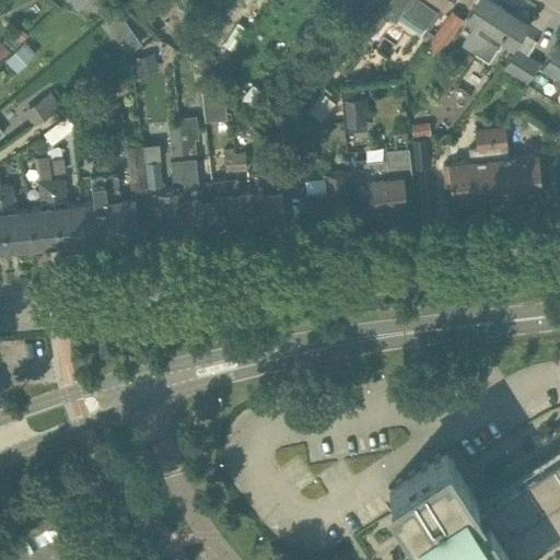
[(374,21),(380,12),(388,0),(362,0),(357,9),(374,21)]
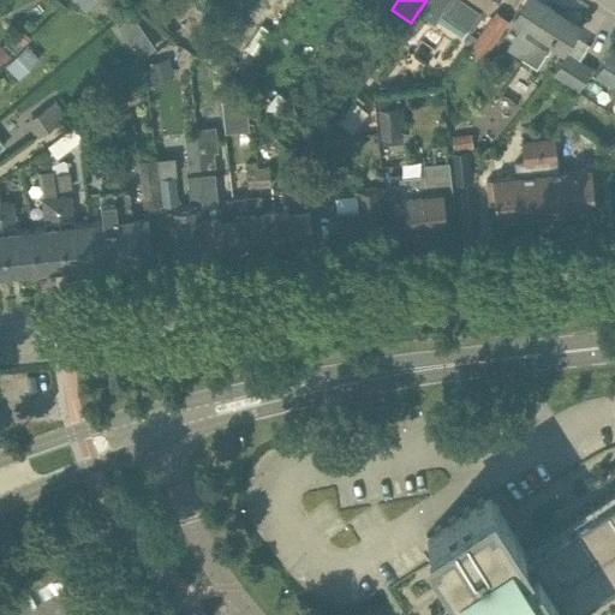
[(427,0),(417,13),(431,24),(445,5),(475,27),(491,0),(427,0)]
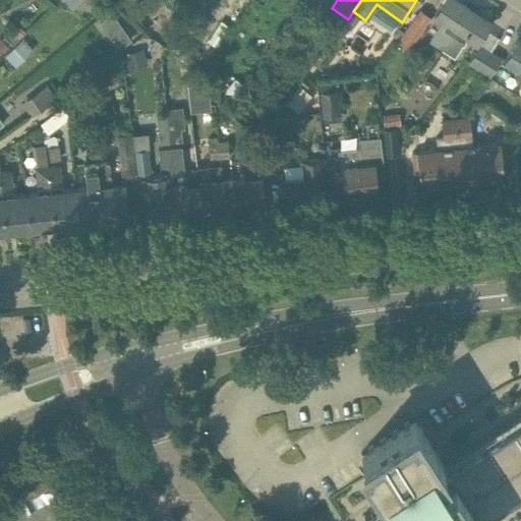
[(443,49),(448,42),(451,39),(470,7),(458,0),(444,0),(435,15),(443,20),(430,41),(443,49)]
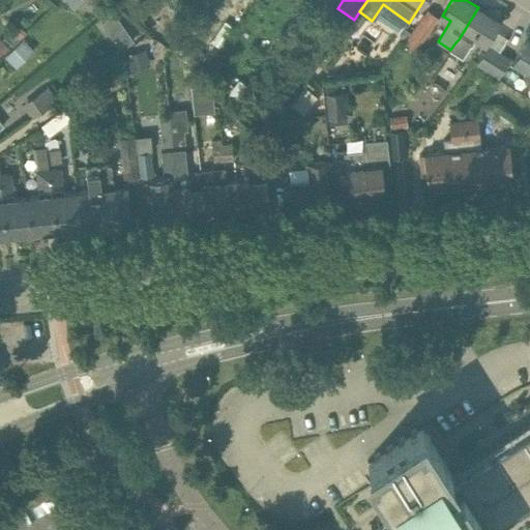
[(499,21),(478,7),(459,39),(455,42),(450,50),(464,58),(472,45),(473,46),(476,41),(474,40),(476,37),(486,43),(499,21)]
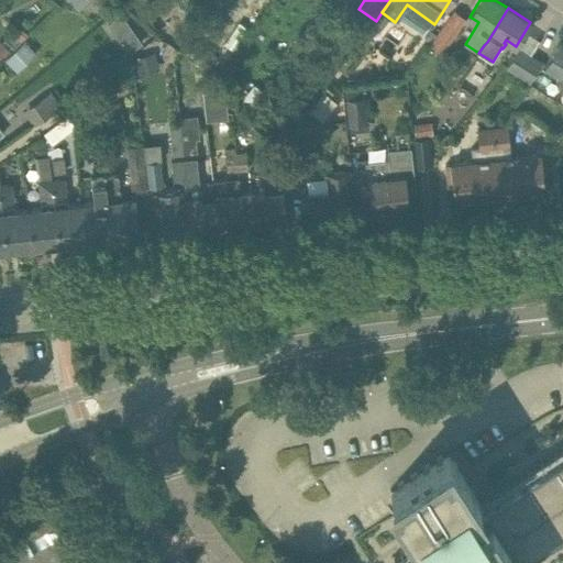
[(166,19),(159,13),(152,23),(159,29),(166,19)]
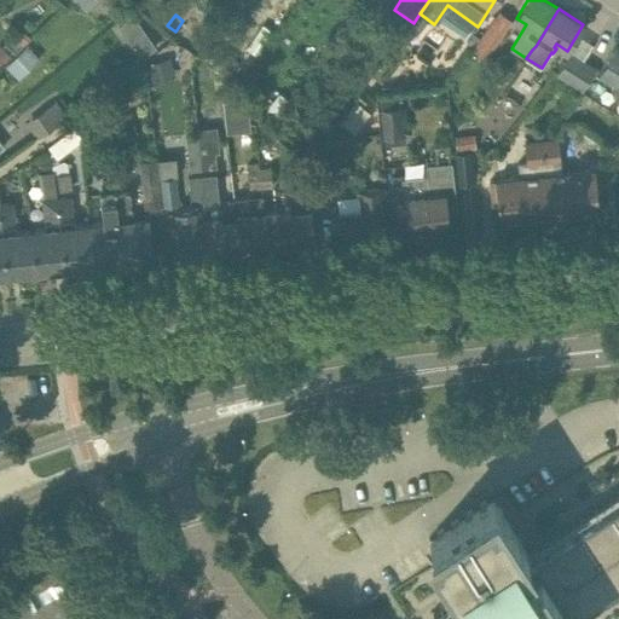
[(125,36),(139,25),(132,16),(117,27),(125,36)]
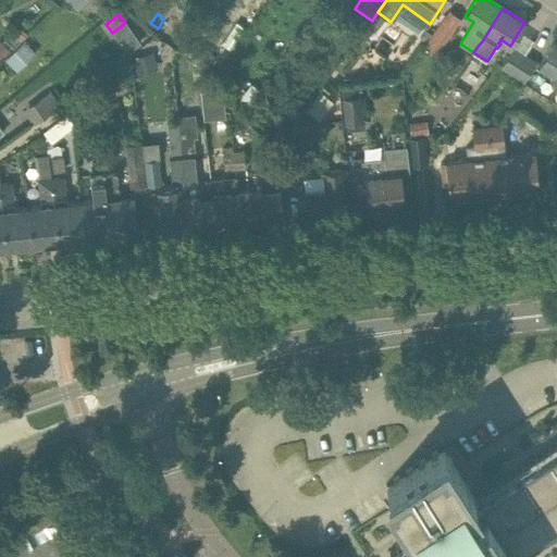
[(238,22),(224,44),(235,51),(249,31),(238,22)]
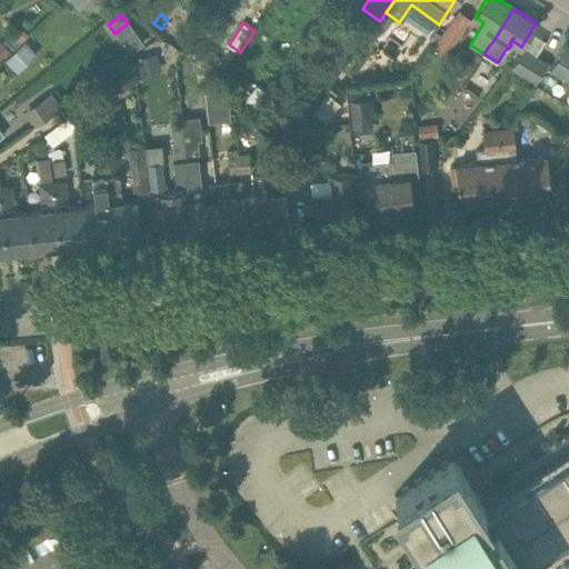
[(447,53),(461,35),(449,26),(436,46),(442,50),(447,53)]
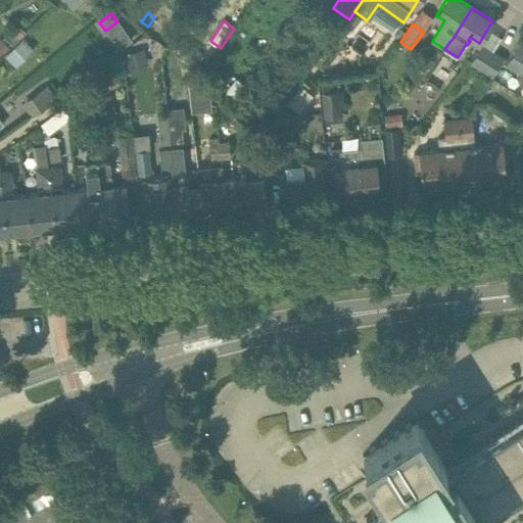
[(17,32),(21,37),(27,33),(18,25),(14,29),(17,32)]
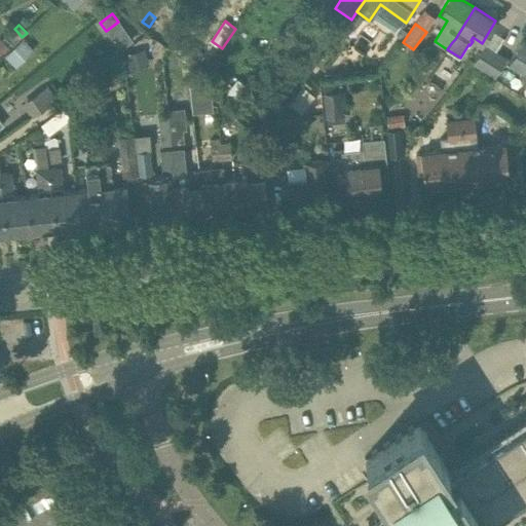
[(0,37),(0,51),(4,55),(11,47),(0,37)]
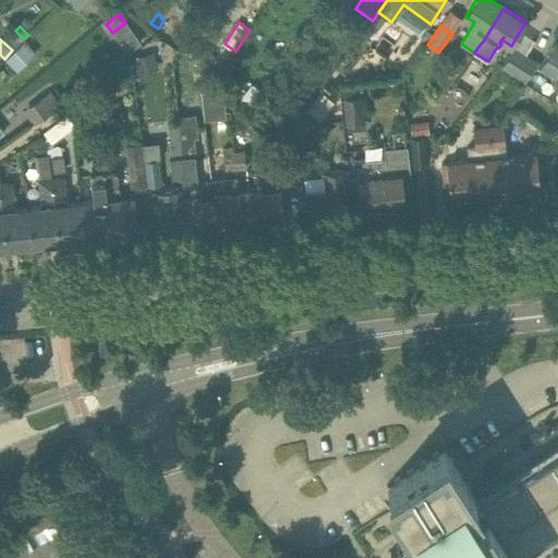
[(7,60),(17,71),(37,53),(26,41),(7,60)]
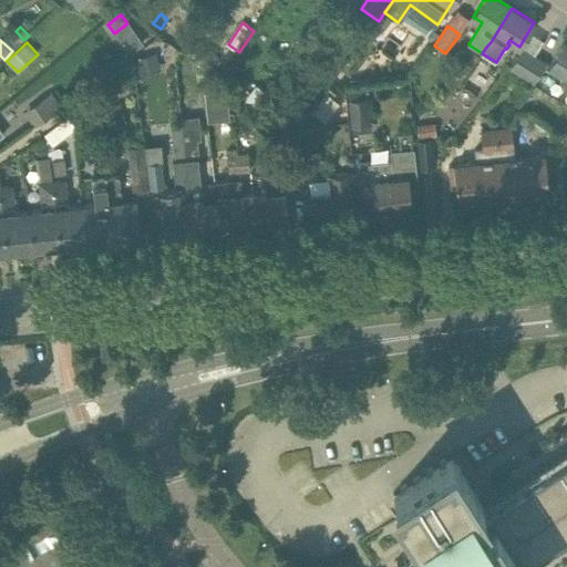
[(560,79),(566,82),(566,43),(565,42),(549,66),(563,75),(560,79)]
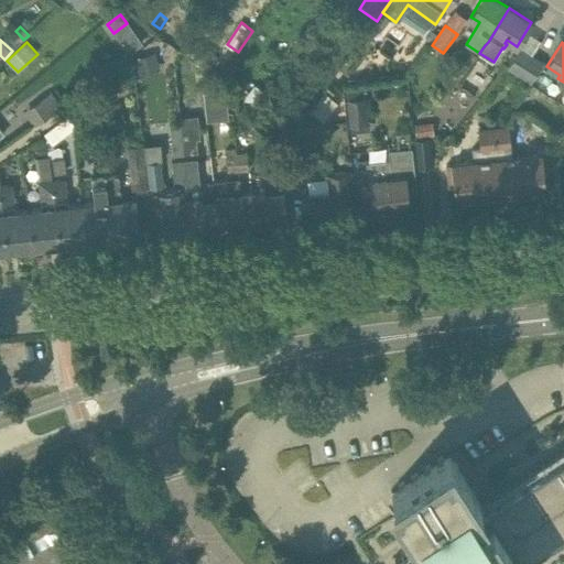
[(508,68),(519,75),(531,55),(520,49),(508,68)]
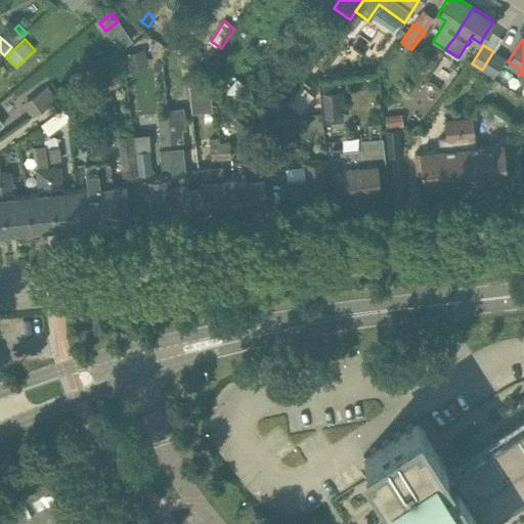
[(127,54),(131,70),(150,64),(146,49),(127,54)]
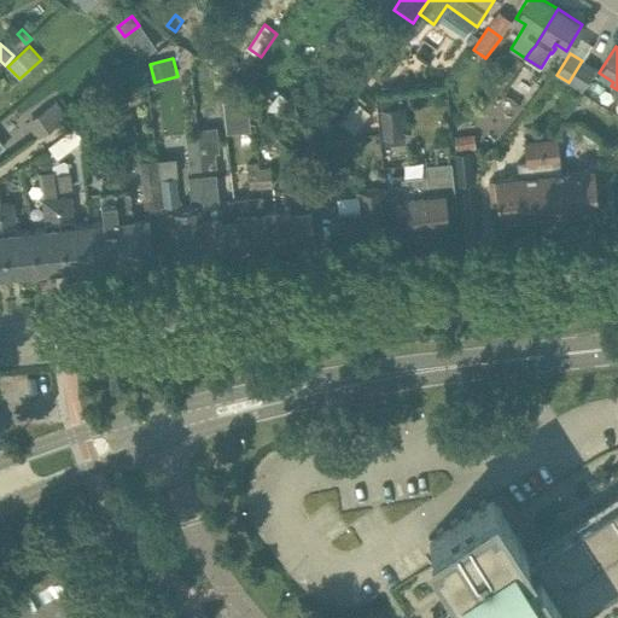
[(594,69),(582,60),(569,82),(582,89),(594,69)]
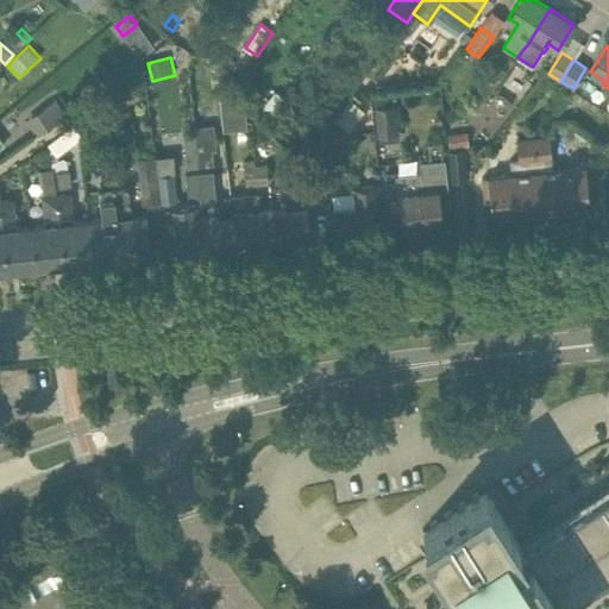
[(133,83),(115,85),(117,99),(135,98),(133,83)]
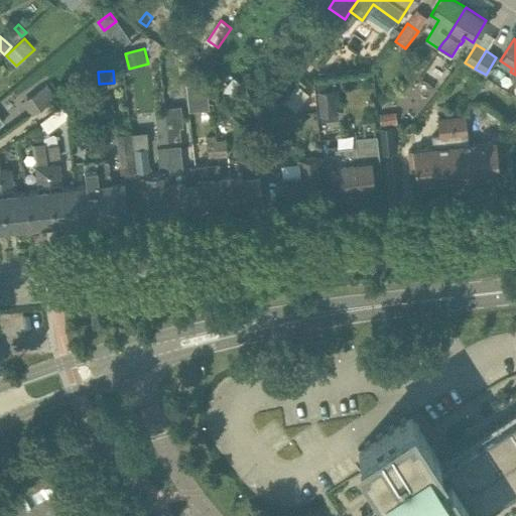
[(234,78),(223,94),(233,101),(244,85),(234,78)]
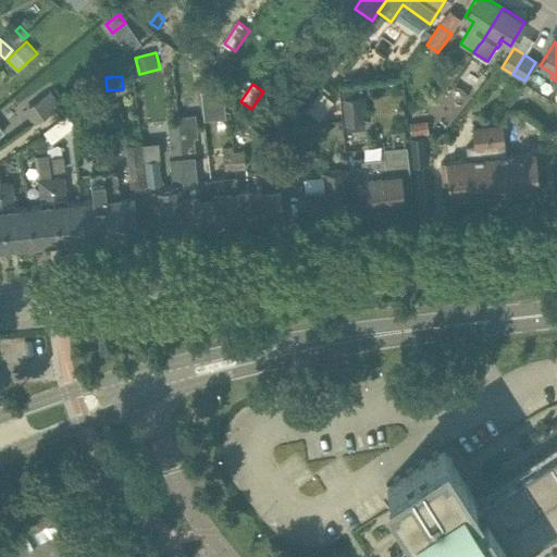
[(61,104),(51,90),(23,109),(34,124),(61,104)]
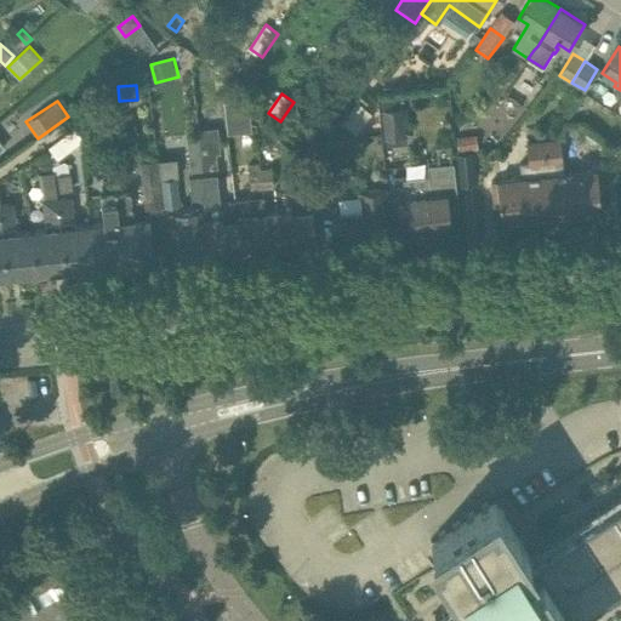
[(237,101),(222,103),(227,134),(254,131),(251,113),(237,101)]
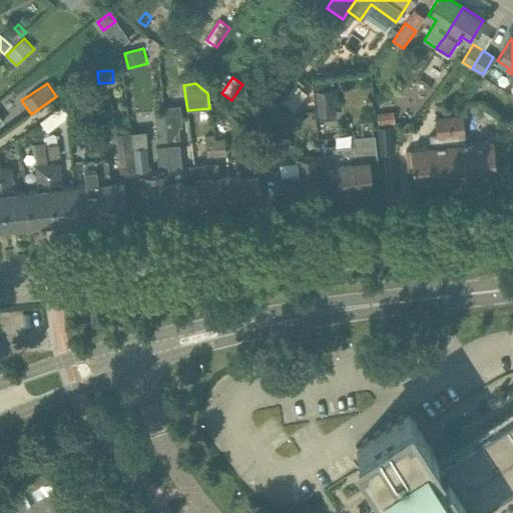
[(333,88),(317,89),(322,139),(334,137),(331,113),(336,112),(333,88)]
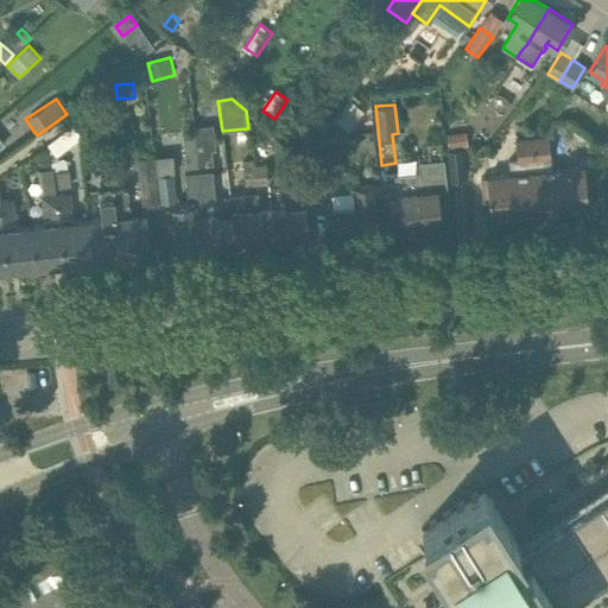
[(49,149),(57,158),(78,140),(71,131),(49,149)]
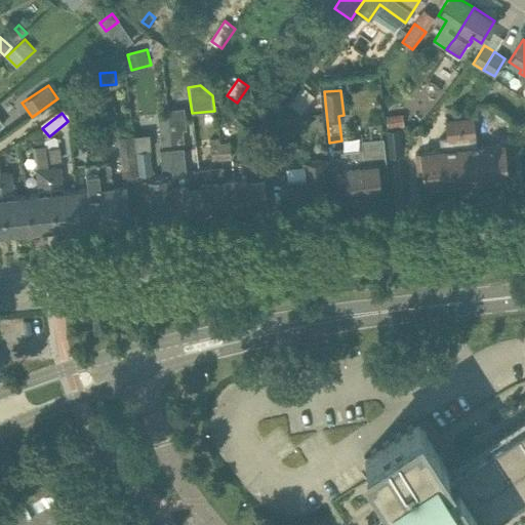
[(158,115),(162,145),(171,144),(168,114),(158,115)]
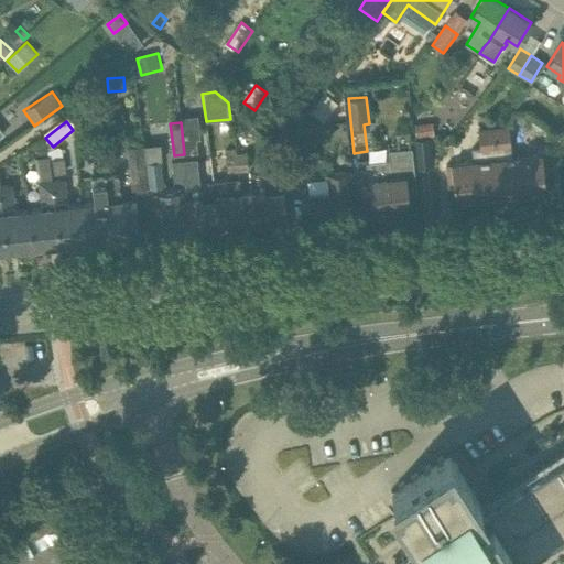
[(236,133),(247,137),(250,127),(240,122),(236,133)]
